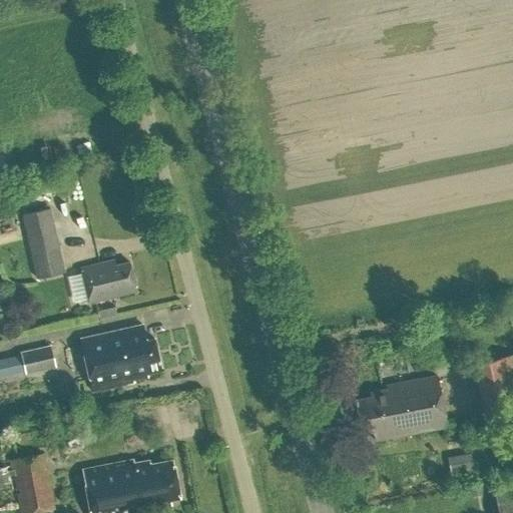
[(22,213),(39,281),(67,273),(50,206),(22,213)]
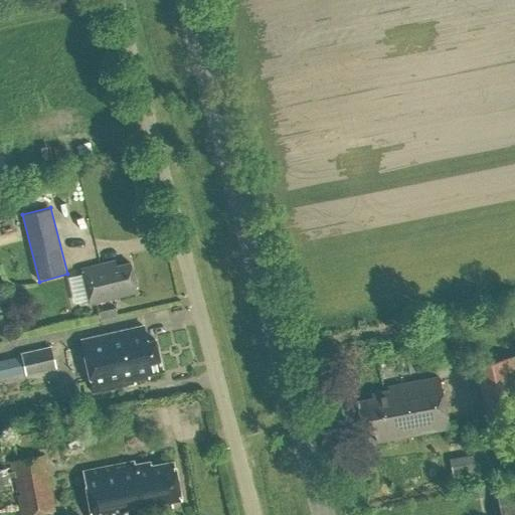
[(81,268),(90,302),(137,291),(130,263),(116,266),(114,261),(81,268)]
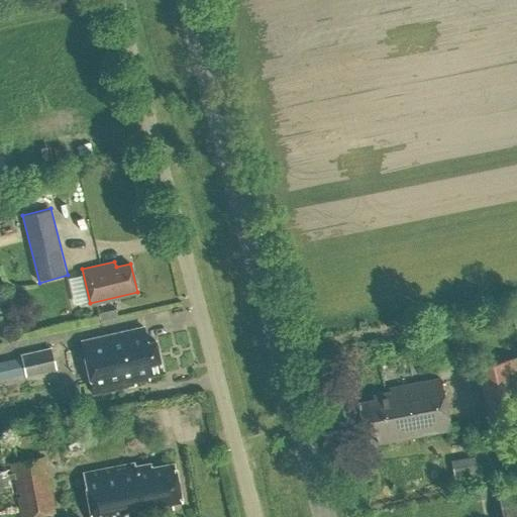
[(156,341),(147,343),(143,326),(81,339),(92,393),(132,384),(132,382),(146,379),(146,377),(163,374),(156,341)]
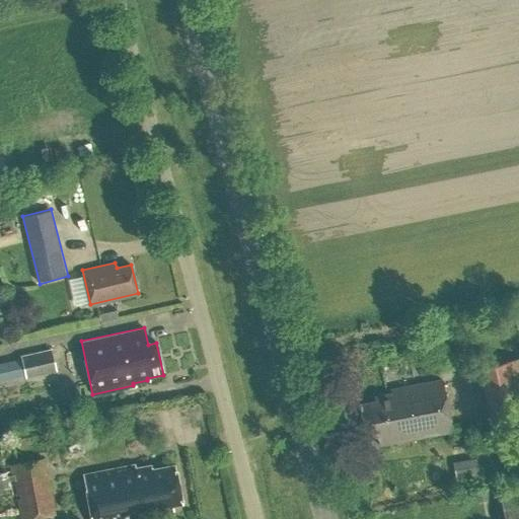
[(19,356),(25,379),(56,371),(50,348),(19,356)]
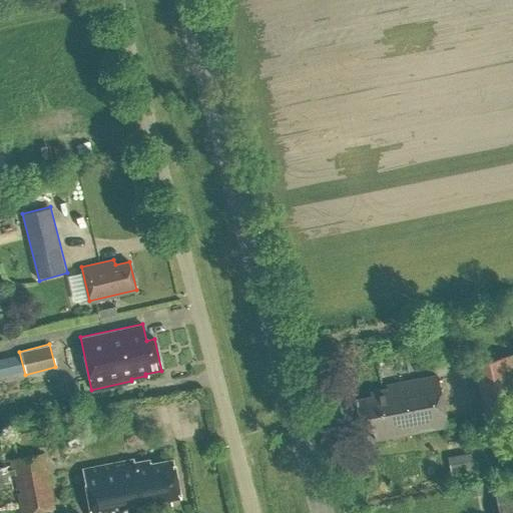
[(471,363),(484,421),(512,414),(512,364),(510,352),(471,363)]
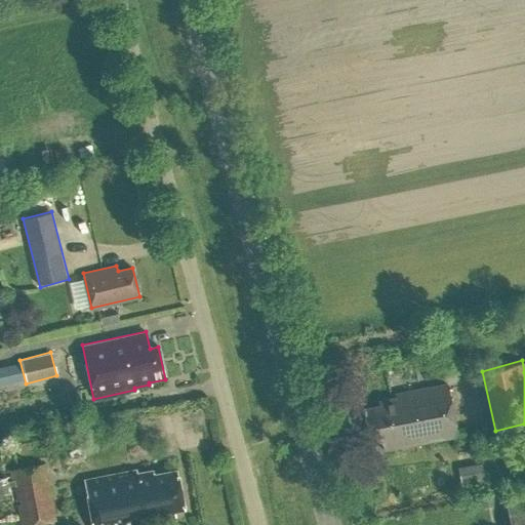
[(19,363),(0,367),(0,385),(24,380),(19,363)]
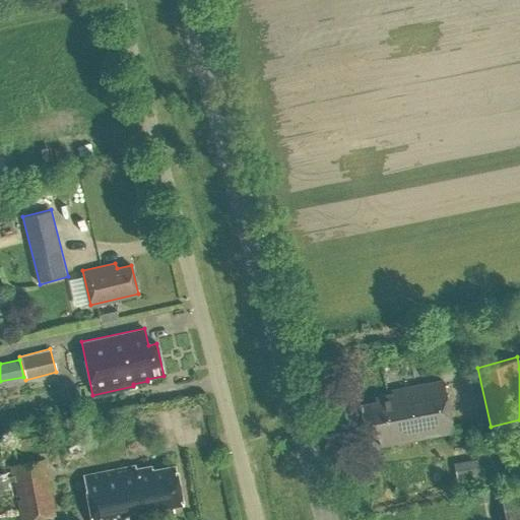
[(375,404),(359,407),(365,440),(376,438),(378,447),(450,435),(441,384),(391,393),(390,397),(374,399),(375,404)]
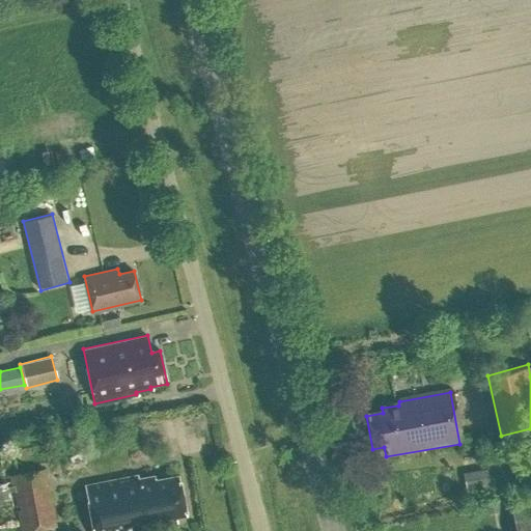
[(7,491),(14,490),(20,530),(26,530),(55,527),(48,482),(45,482),(43,468),(10,472),(12,484),(5,485),(4,480),(0,481),(0,500),(8,499),(7,491)]
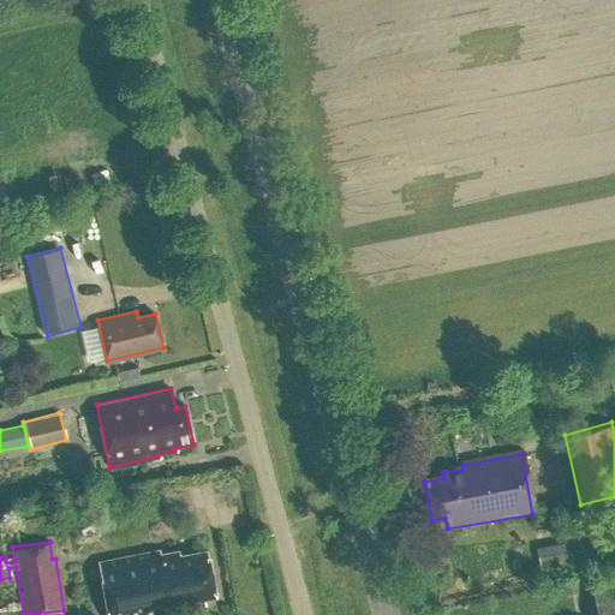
[(97,561),(107,614),(168,614),(206,608),(203,597),(215,595),(208,551),(179,556),(178,551),(160,554),(159,549),(97,561)]
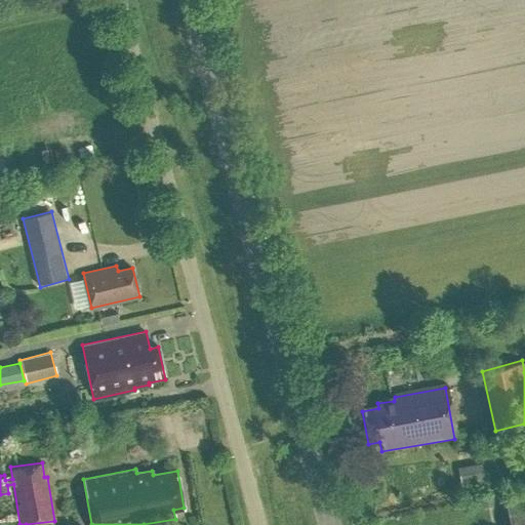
[(524,524),(524,496),(505,500),(509,524),(524,524)]
